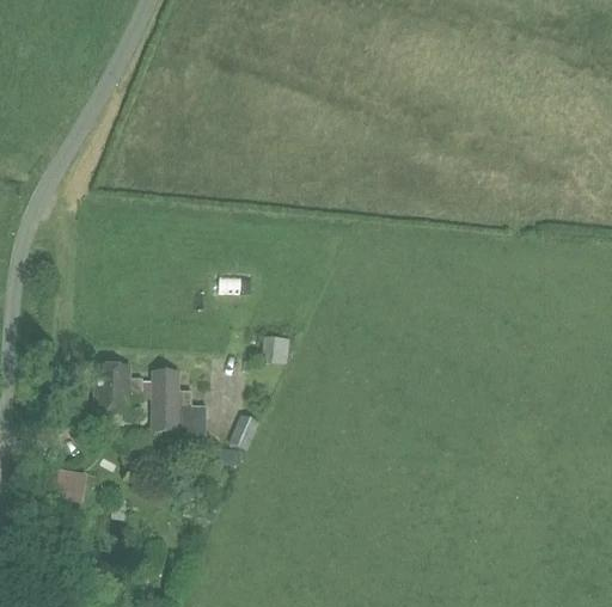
[(288,337),(263,335),(261,359),(286,361),(288,337)]
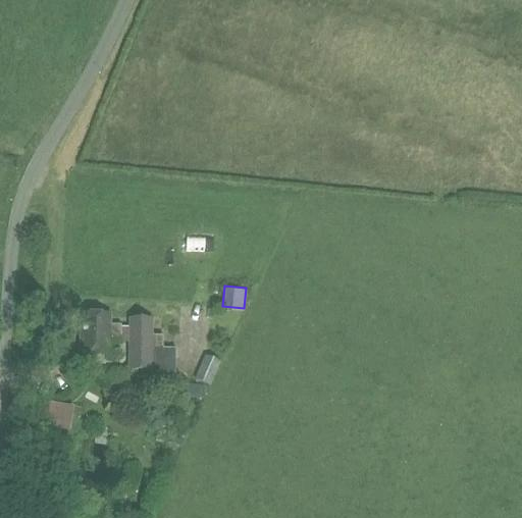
[(109,321),(110,310),(80,310),(79,349),(109,350),(109,339),(128,339),(128,366),(155,367),(155,378),(174,378),(175,346),(162,346),(162,332),(152,332),(152,316),(128,315),(128,324),(120,324),(120,322),(109,321)]
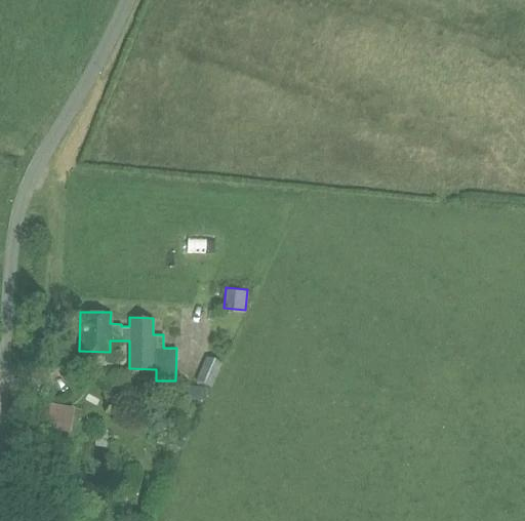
[(206,355),(196,377),(211,385),(221,362),(206,355)]
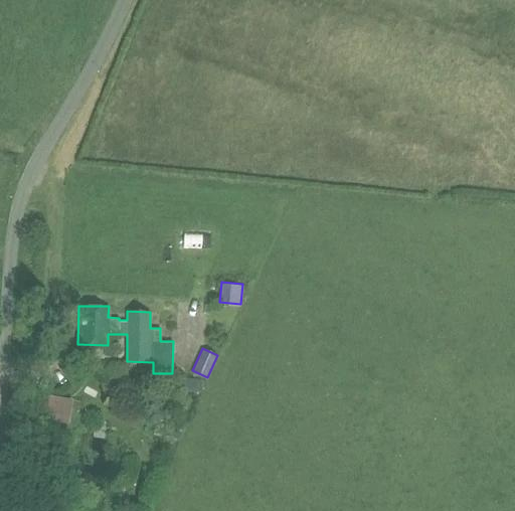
[(36,408),(51,410),(53,394),(38,392),(36,408)]
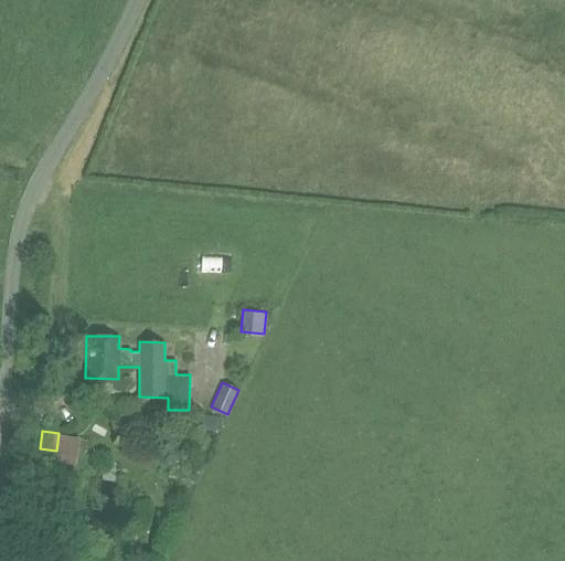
[(77,436),(59,433),(56,451),(54,458),(74,462),(77,436)]
